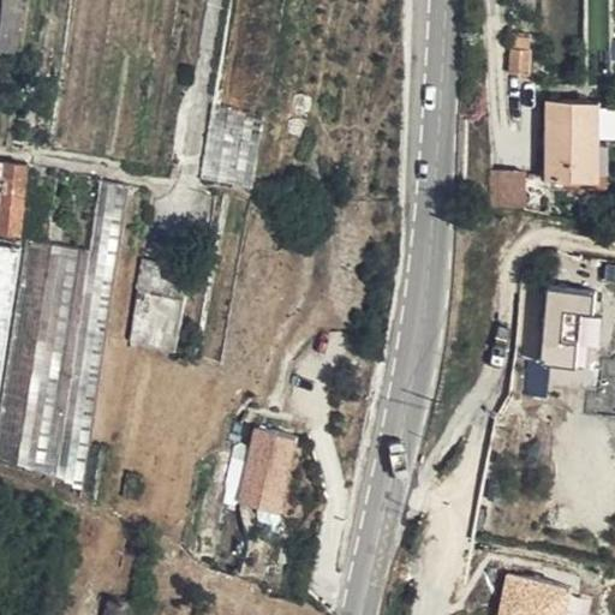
[(0,49),(17,54),(23,22),(18,21),(22,0),(4,0),(0,22),(0,49)]
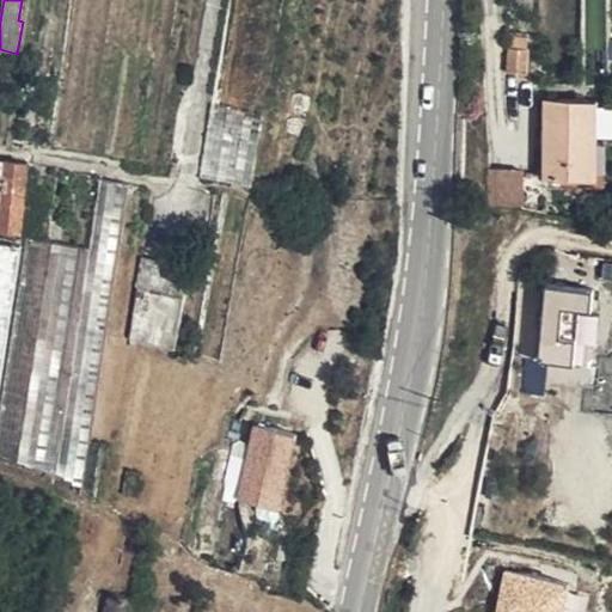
[(526,50),(508,49),(507,75),(525,77),(526,50)]
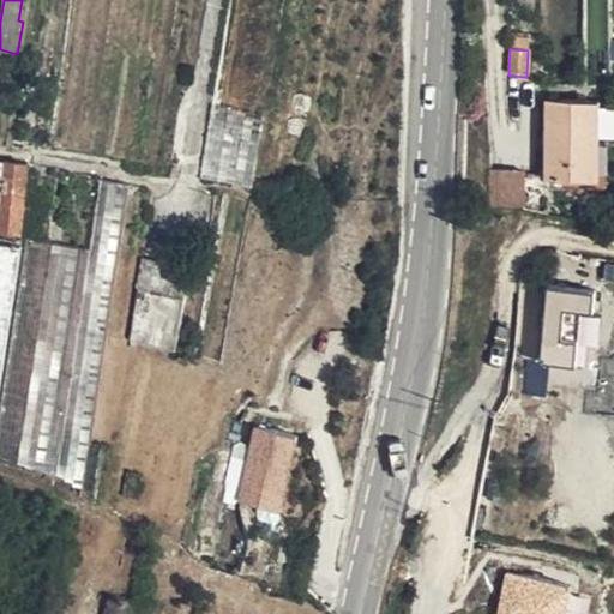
[(596,98),(543,98),(542,179),(595,179),(596,98)]
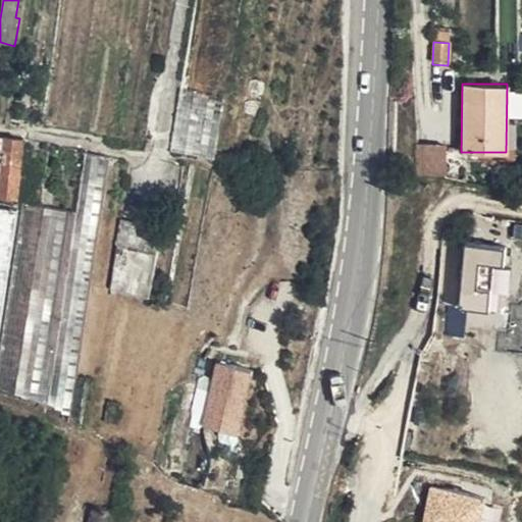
[(440,146),(413,145),(412,174),(439,175),(440,146)]
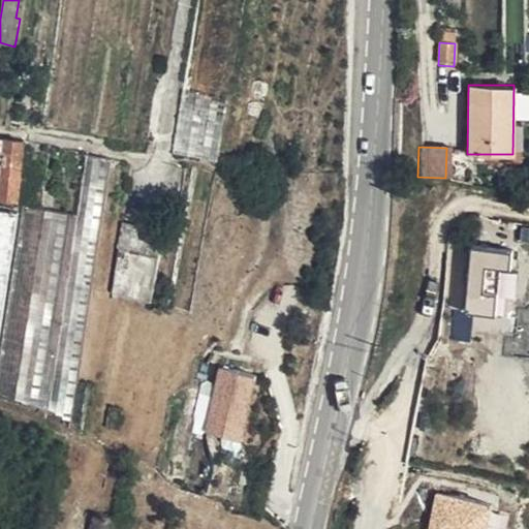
[(94,262),(104,159),(85,157),(80,216),(21,210),(12,297),(85,304),(89,261),(94,262)]
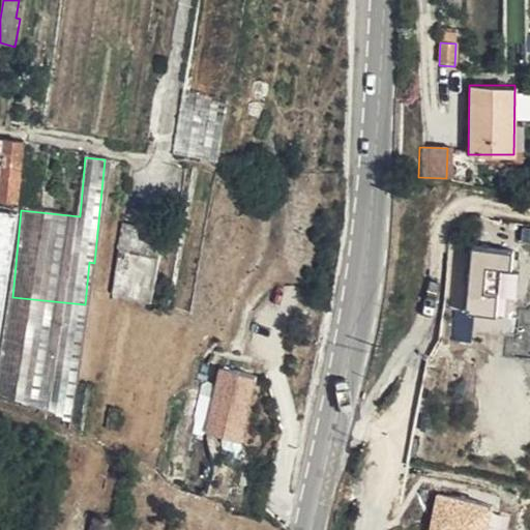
[(495,256),(453,254),(451,320),(483,321),(484,273),(495,273),(495,256)]
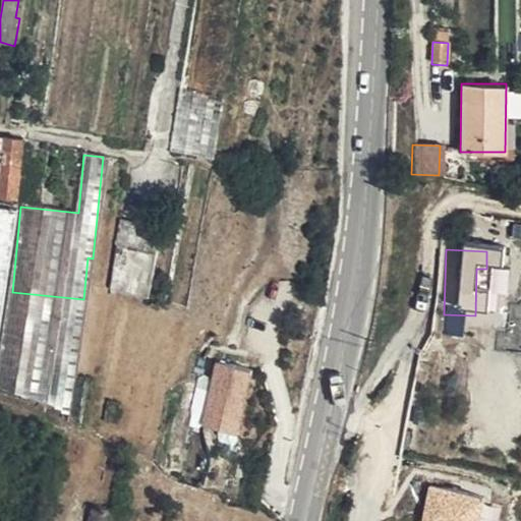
[(146,296),(151,255),(116,250),(110,291),(146,296)]
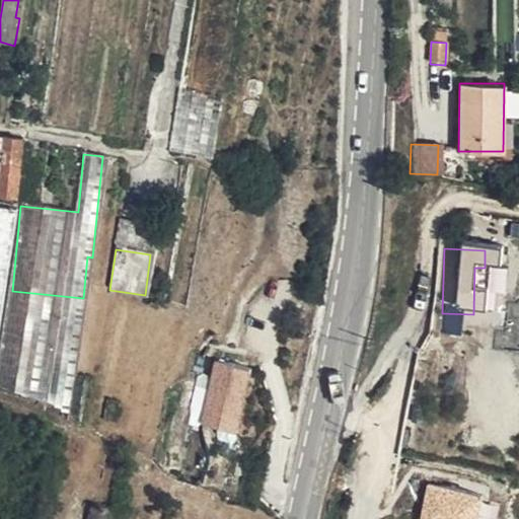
[(250,371),(213,362),(201,424),(238,433),(250,371)]
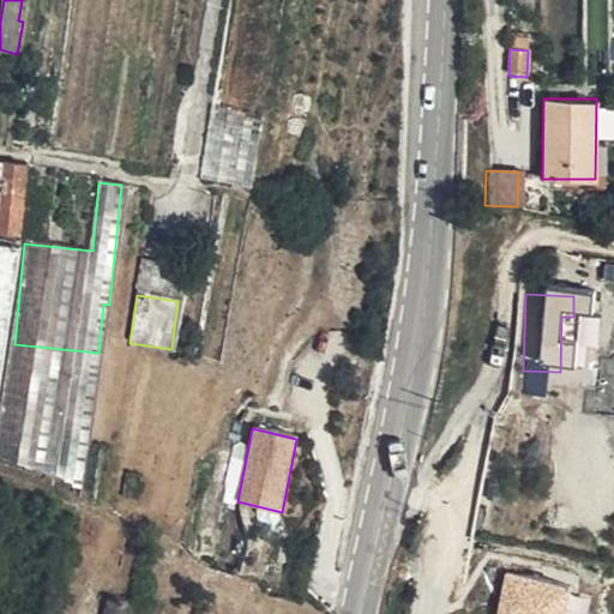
[(584,613),(590,593),(504,575),(495,613),(584,613)]
